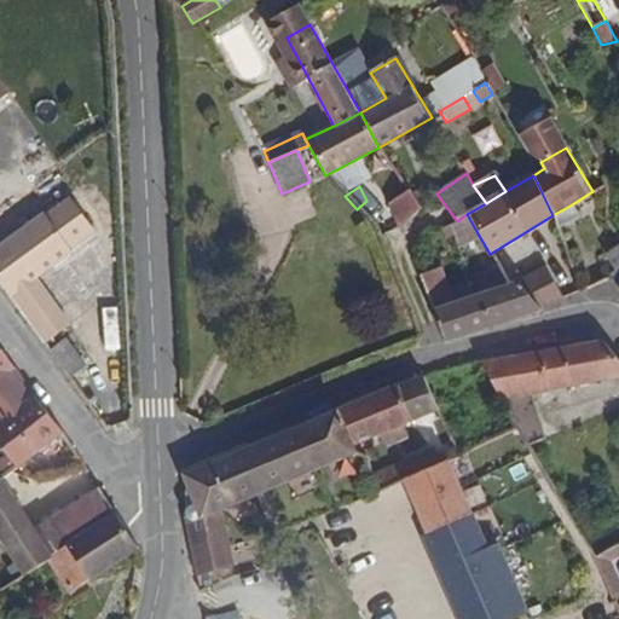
[(400,229),(418,210),(418,208),(406,191),(389,203),(397,224),(398,229),(400,229)]
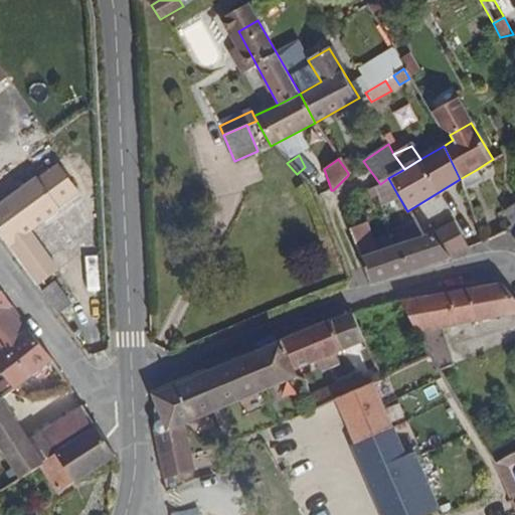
[(0,201),(0,229),(37,283),(58,269),(30,228),(59,208),(58,206),(78,192),(59,164),(37,179),(36,177),(0,201)]
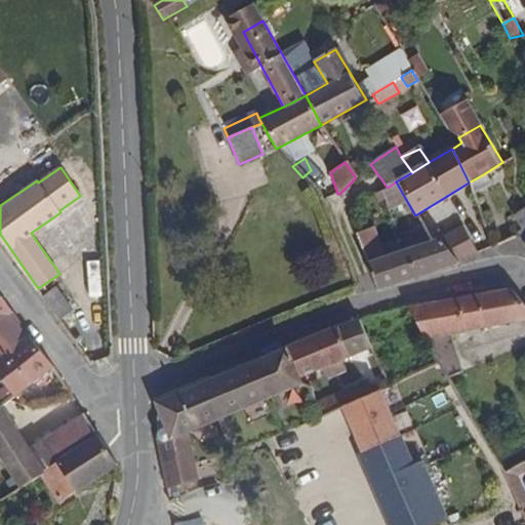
[(490,183),(485,173),(469,183),(473,194),(490,183)]
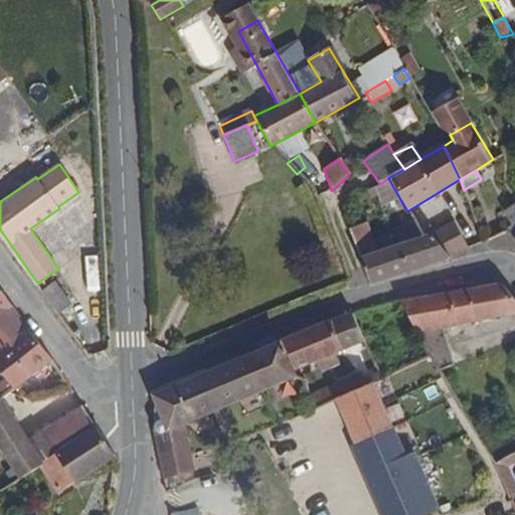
[(379,203),(397,194),(388,178),(380,184),(371,187),(375,196),(379,203)]
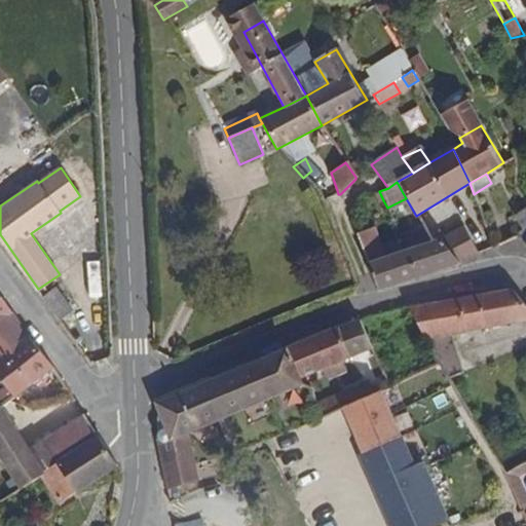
[(383,200),(379,191),(374,194),(378,202),(383,200)]
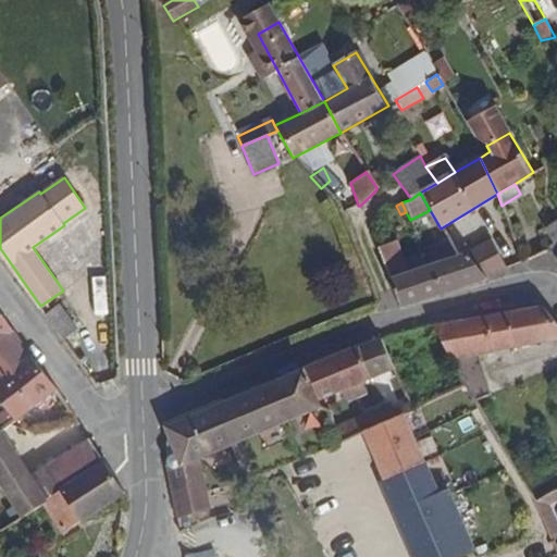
[(388,227),(391,218),(379,212),(374,221),(388,227)]
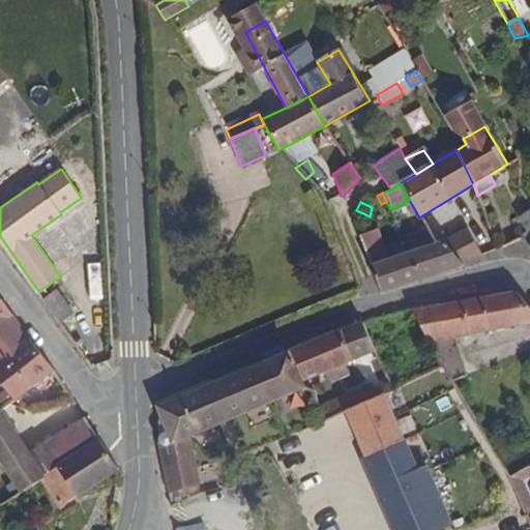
[(529,246),(529,208),(521,216),(529,232),(524,237),(529,246)]
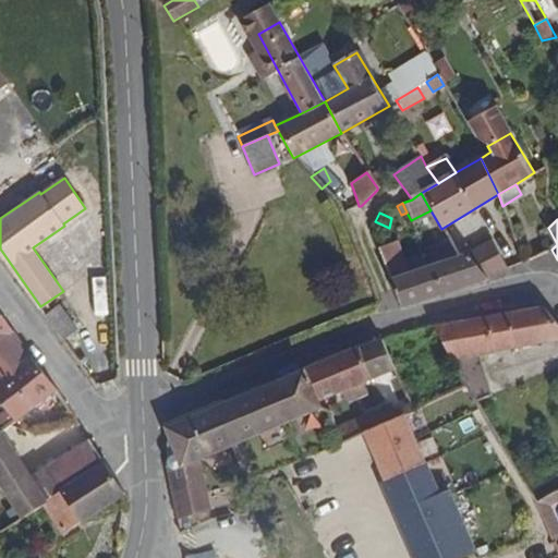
[(386,247),(378,231),(372,232),(378,251),(386,247)]
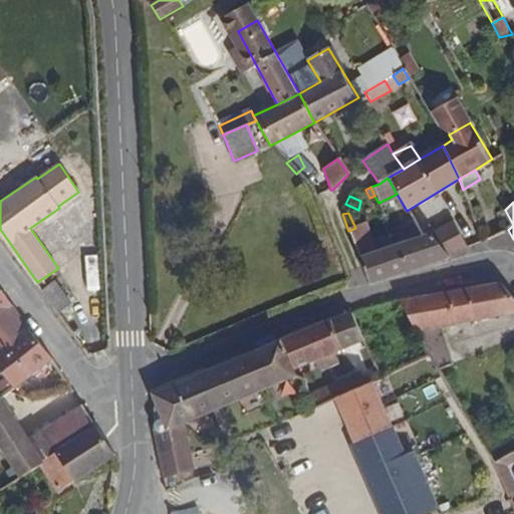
[(378,251),(366,223),(355,228),(348,231),(359,258),(378,251)]
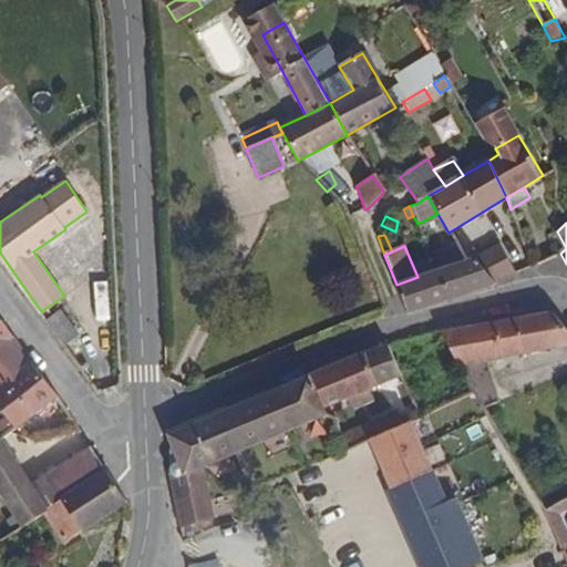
[(494,284),(474,259),(465,263),(457,247),(434,254),(441,270),(436,271),(449,300),(495,287),(494,284)]
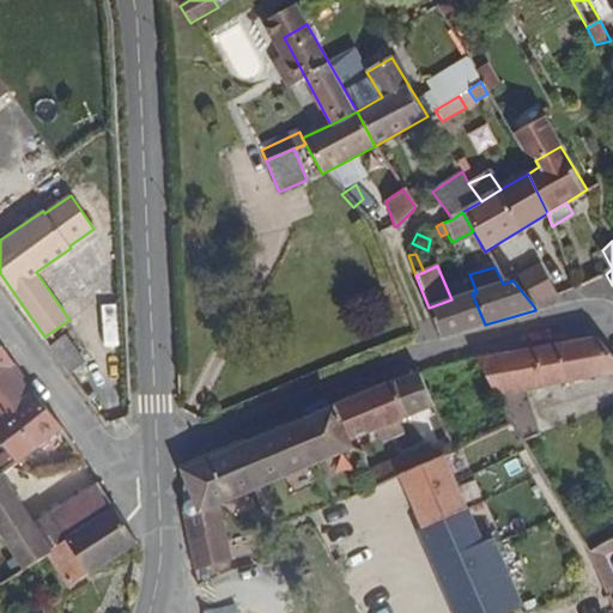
[(557,297),(544,269),(513,280),(534,307),(557,297)]
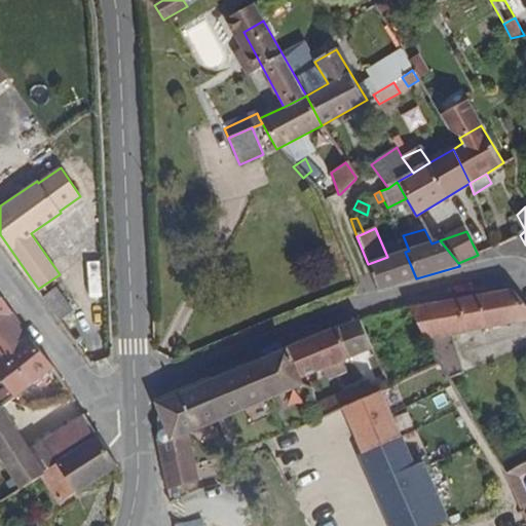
[(416,278),(405,252),(387,257),(368,264),(379,290),(402,284),(416,278)]
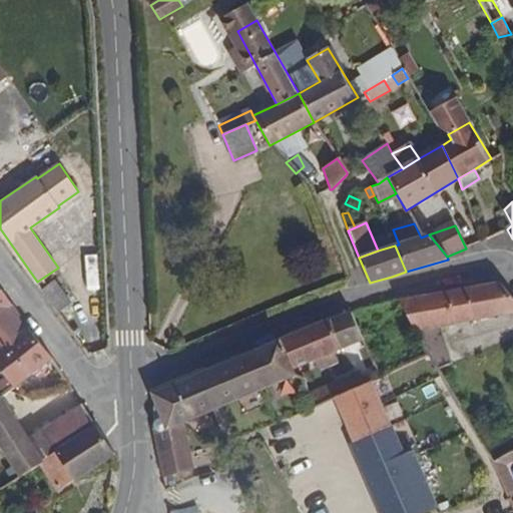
[(72,300),(57,280),(42,290),(42,291),(57,311),(72,300)]
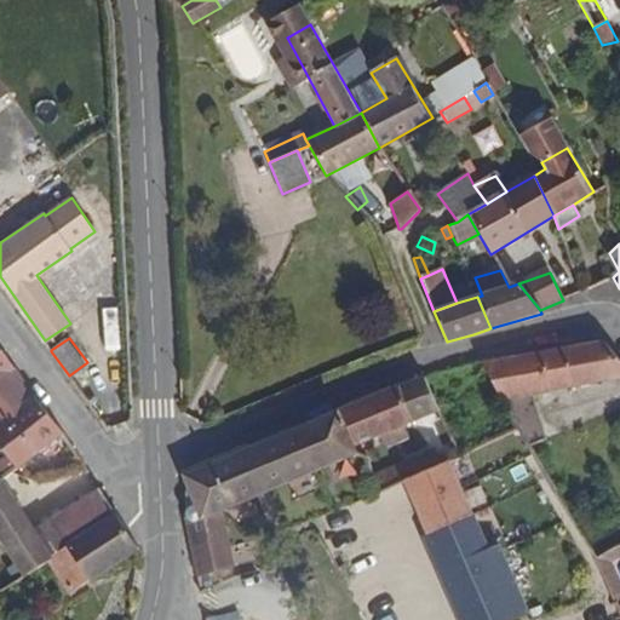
[(619,378),(619,356),(606,340),(480,365),(500,397),(535,392),(587,384),(619,378)]
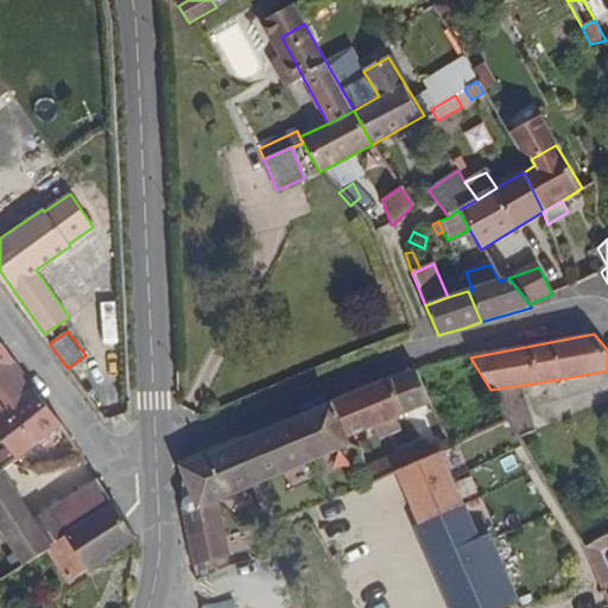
[(0,372),(14,362),(4,344),(0,339),(0,372)]
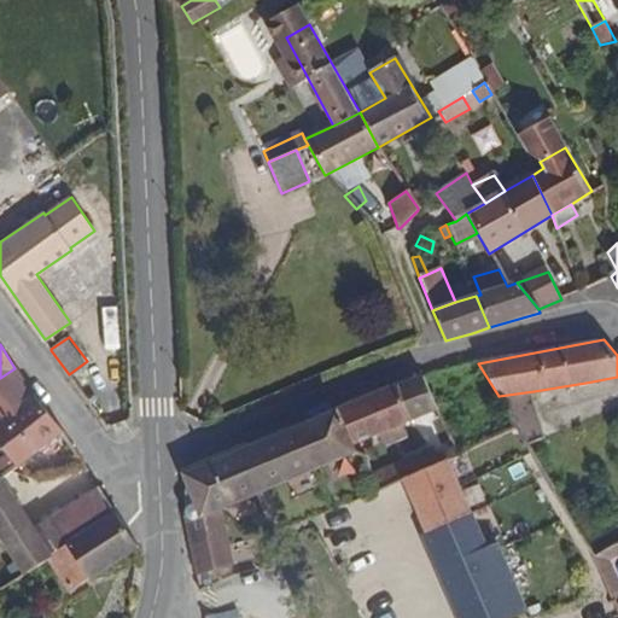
[(0,420),(7,417),(34,397),(15,368),(0,378),(0,420)]
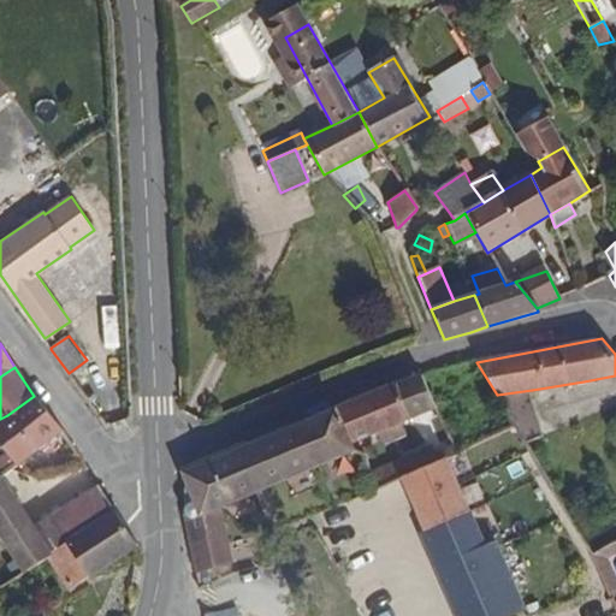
[(351,440),(436,406),(421,373),(420,371),(337,404),(351,440)]
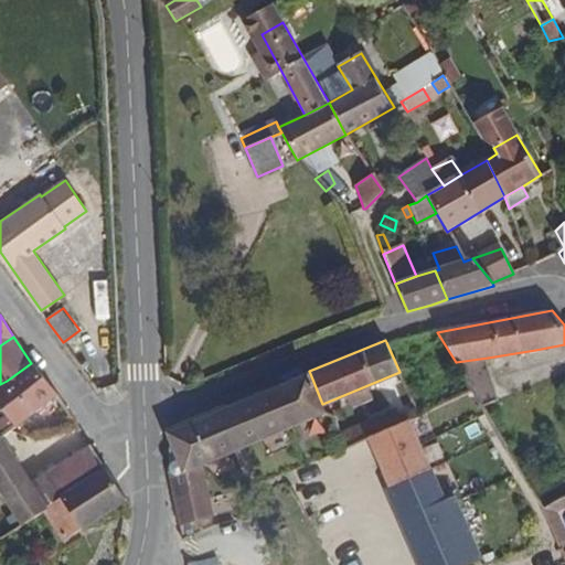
[(498,401),(488,358),(456,362),(473,392),(482,406),(498,401)]
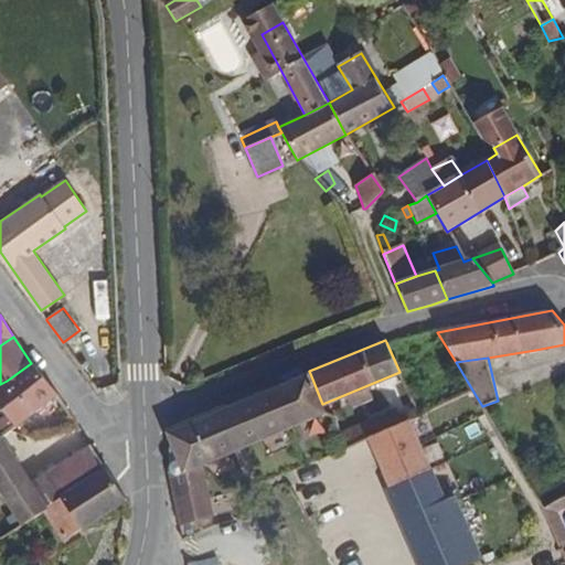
[(57,398),(31,363),(7,381),(22,404),(30,417),(43,408),(57,398)]
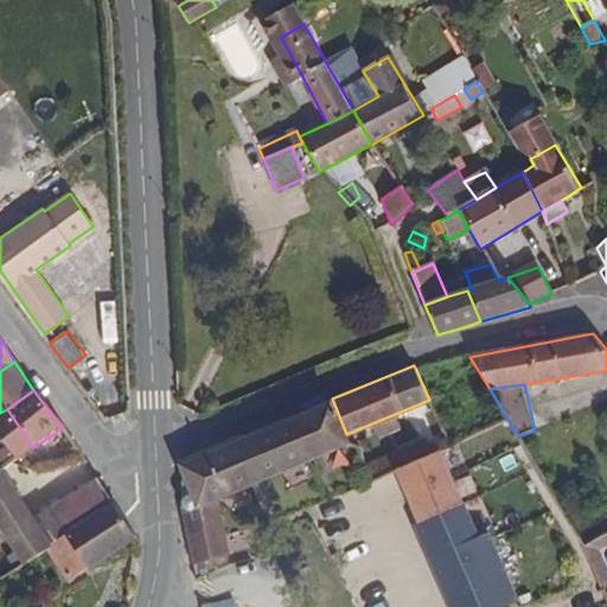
[(312,462),(350,446),(346,434),(332,398),(178,462),(183,474),(183,484),(180,506),(192,564),(227,556),(223,538),(215,502),(259,484),(293,470),(312,462)]
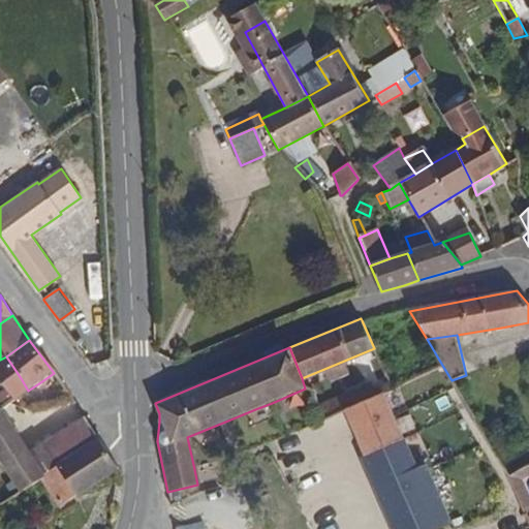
[(21,378),(6,356),(0,360),(0,373),(9,387),(21,378)]
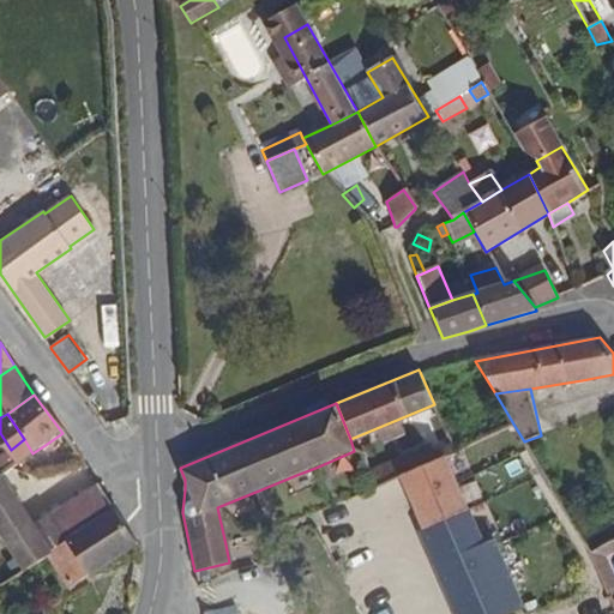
[(50,450),(67,440),(62,433),(47,444),(50,450)]
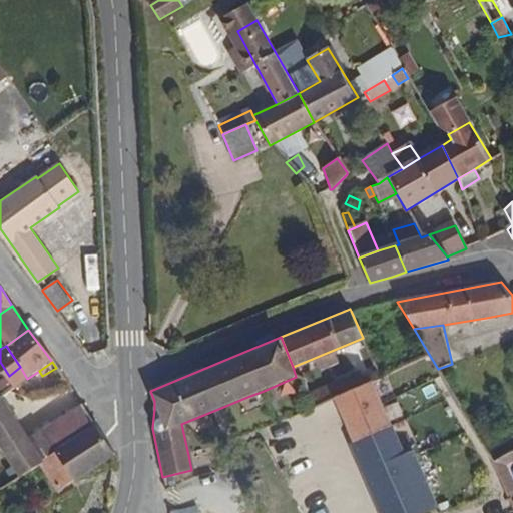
[(0,391),(3,396),(27,379),(20,367),(9,376),(0,381),(0,391)]
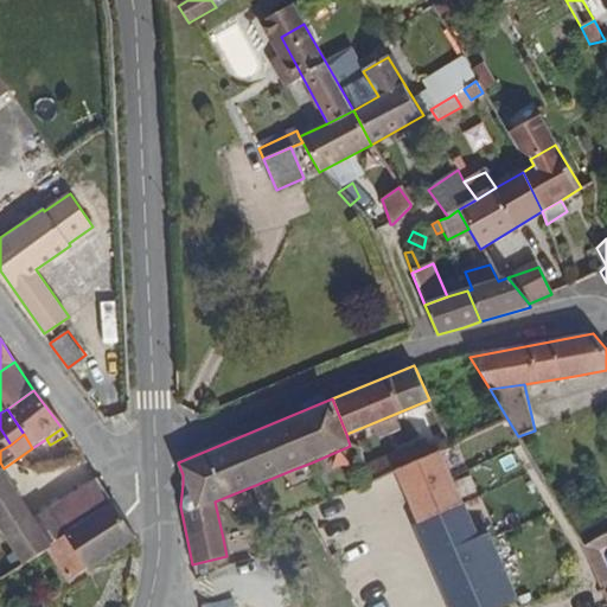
[(375,481),(426,455),(417,439),(366,466),(375,481)]
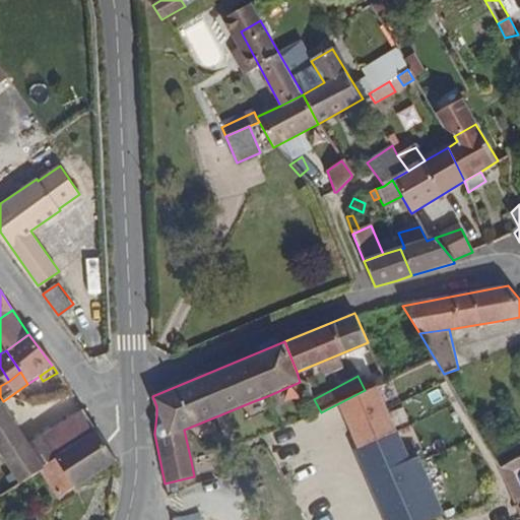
[(386,408),(377,387),(338,404),(359,450),(397,433),(386,408)]
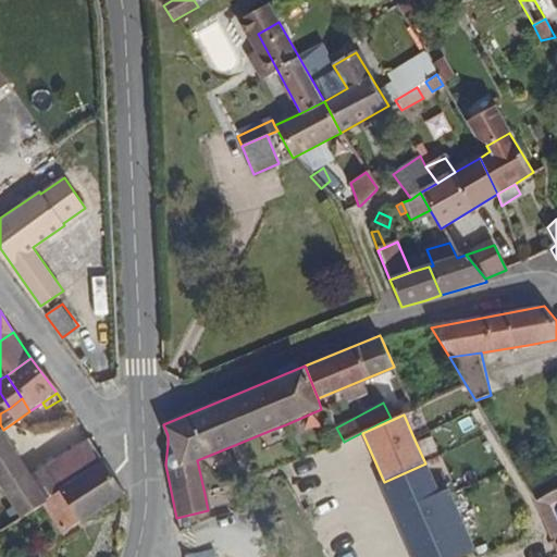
[(32,477),(1,431),(0,431),(0,483),(22,518),(44,503),(47,502),(32,477)]
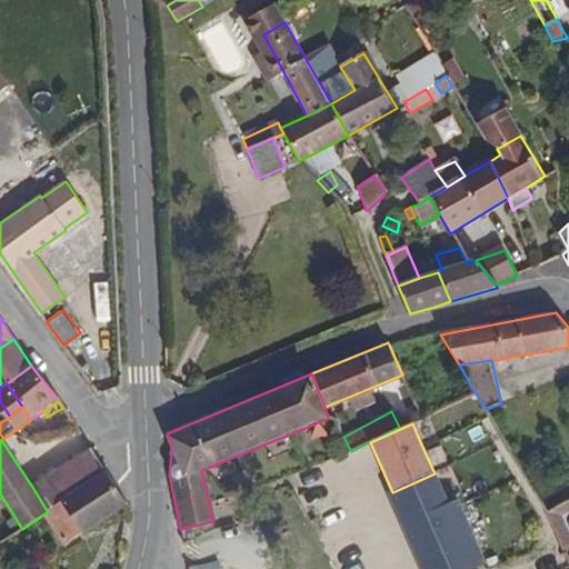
[(48,512),(107,472),(92,450),(32,487),(48,512)]
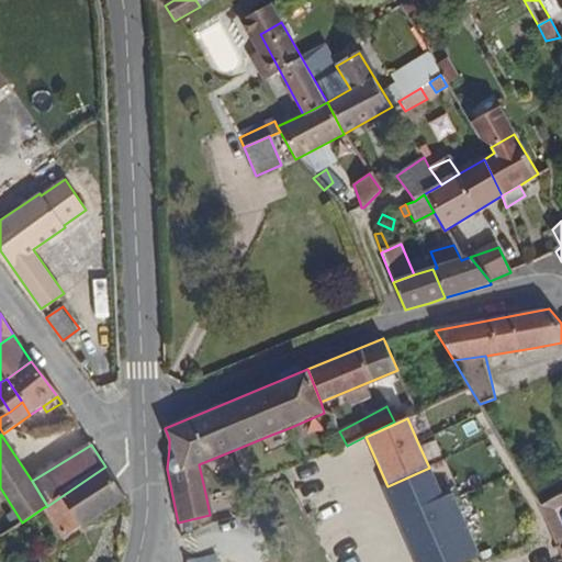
[(122,501),(126,497),(105,467),(47,506),(44,507),(64,540),(122,501)]
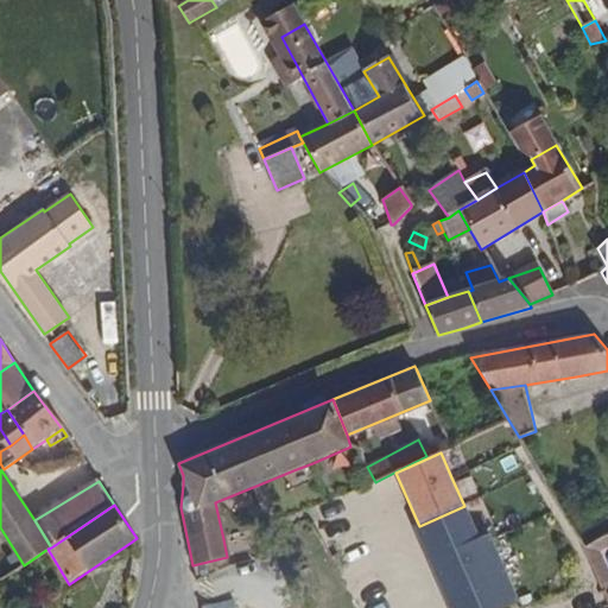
[(514,607),(519,607),(488,537),(480,542),(464,506),(419,526),(411,530),(444,607),(514,607)]
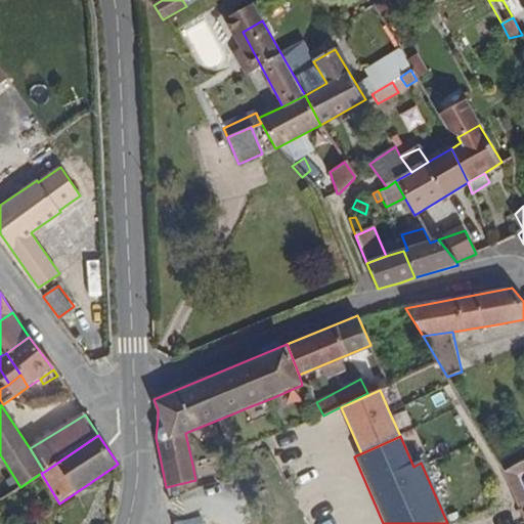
[(523,473),(523,460),(511,466),(516,477),(523,473)]
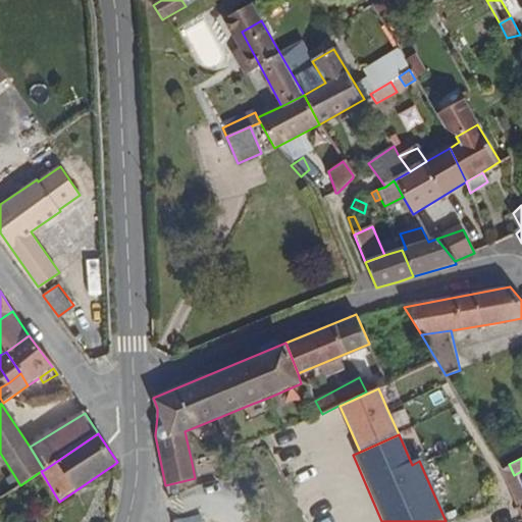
[(517,483),(514,475),(509,464),(499,468),(508,487),(517,483)]
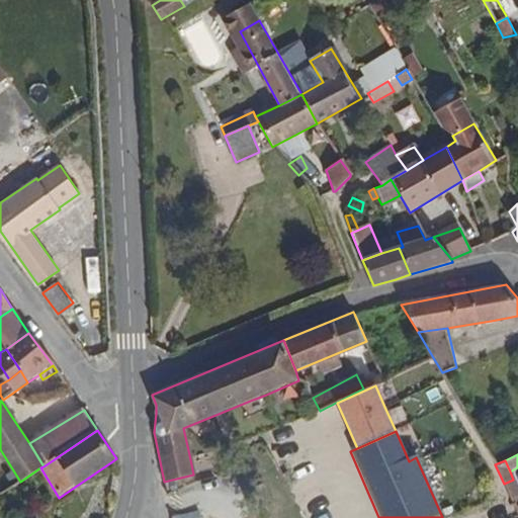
[(517,488),(513,480),(504,484),(508,492),(517,488)]
